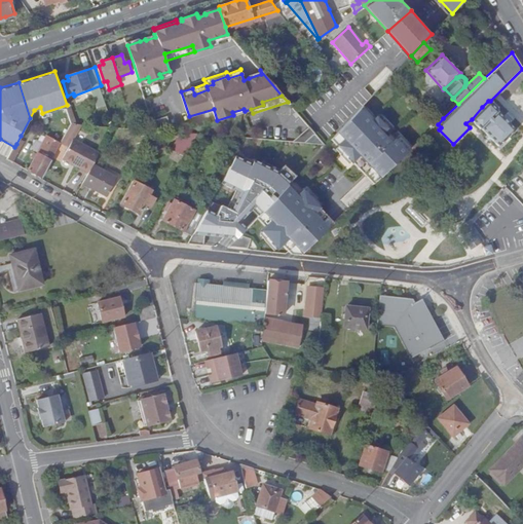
[(490,101),(488,101),(482,107),(472,119),(480,128),(482,126),(499,145),(516,129),(498,111),(499,109),(499,106),(493,100),(490,101)]
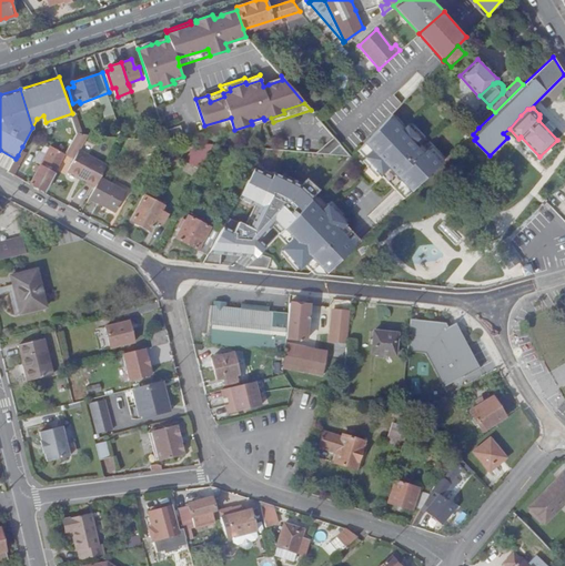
[(384,121),(390,115),(384,110),(377,114),(384,121)]
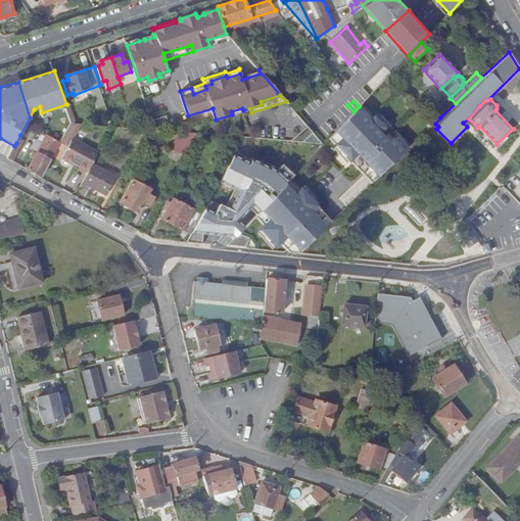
[(374,115),(363,102),(360,106),(371,119),(374,115)]
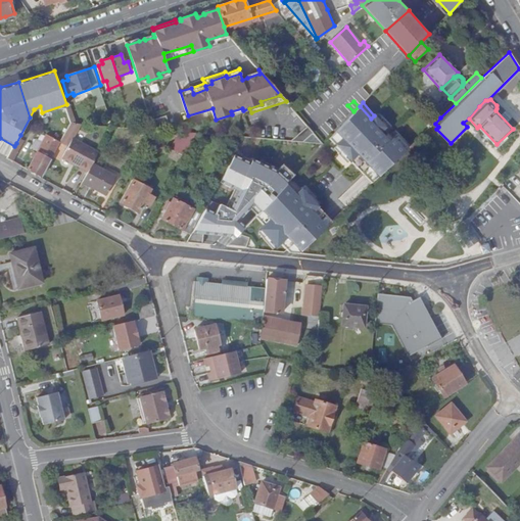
[(68,128),(72,129),(77,122),(72,105),(67,107),(68,110),(69,114),(72,121),(68,128)]
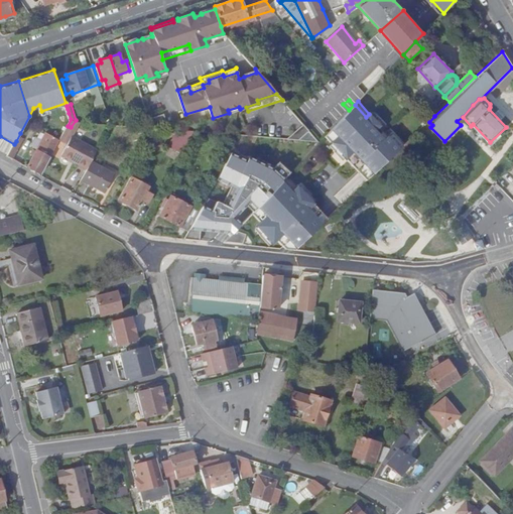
[(355,105),(333,129),(339,136),(333,142),(348,158),(354,152),(375,174),(400,150),(388,136),(385,139),(377,129),(382,125),(371,112),(366,117),(355,105)]
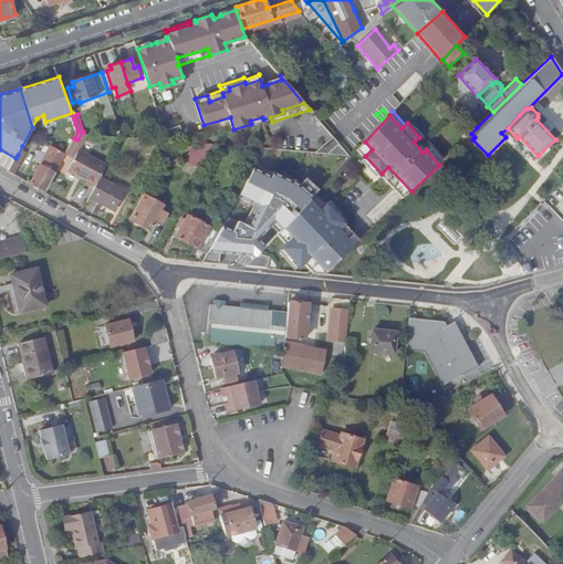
[(464,132),(468,136),(471,134),(477,127),(472,123),(464,132)]
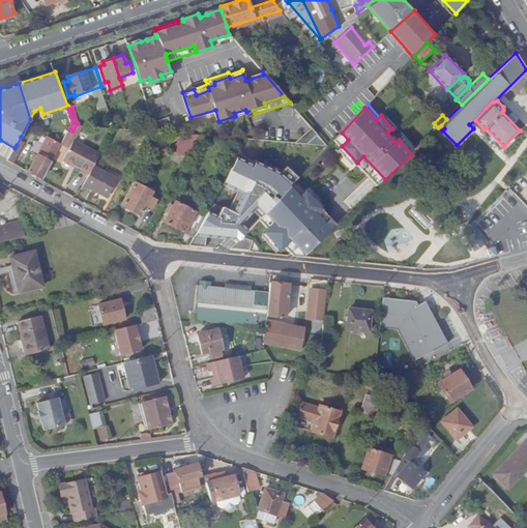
[(169,116),(153,121),(156,130),(174,133),(169,116)]
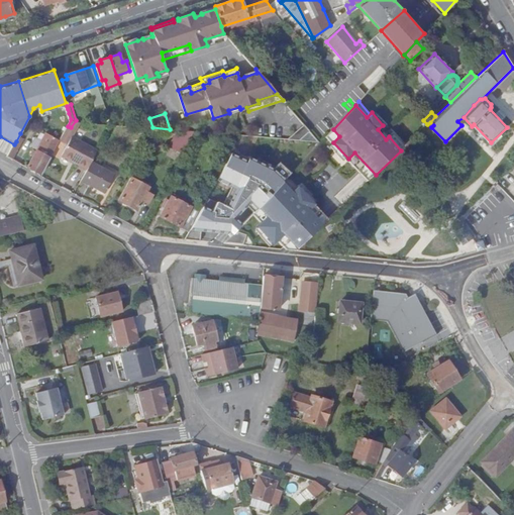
[(326,135),(333,142),(339,136),(333,129),(326,135)]
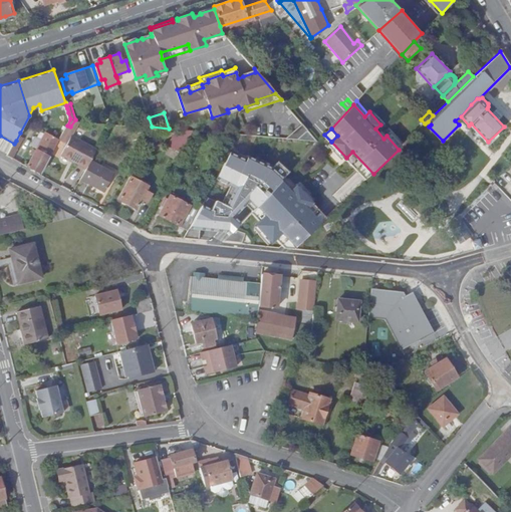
[(183,150),(193,131),(183,130),(174,146),(183,150)]
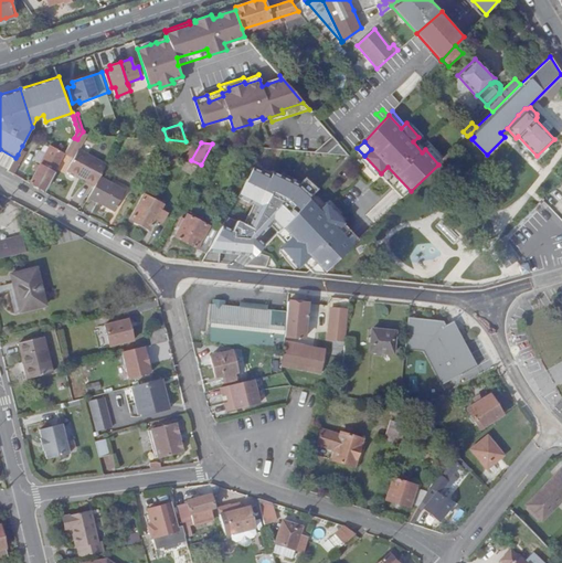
[(444,159),(431,145),(425,149),(438,165),(444,159)]
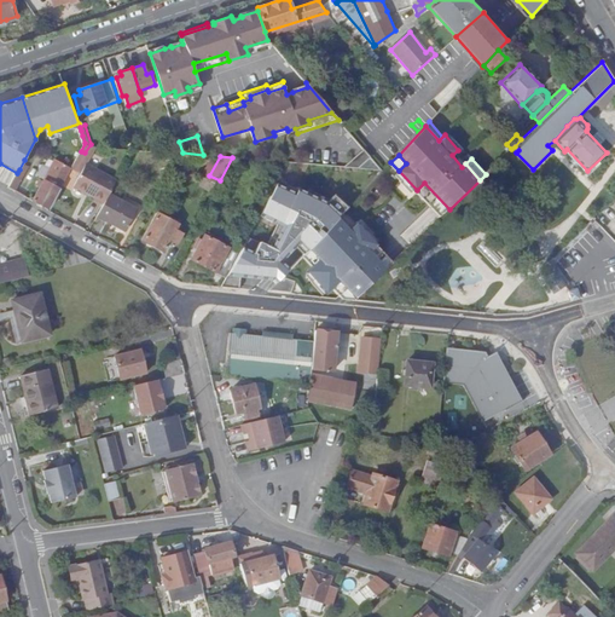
[(24,160),(19,169),(25,172),(30,163),(24,160)]
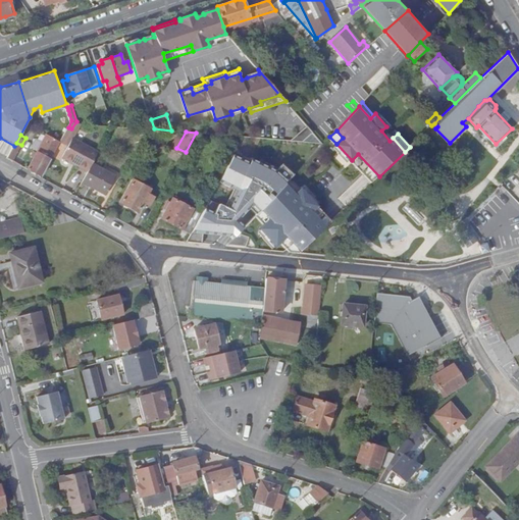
[(61,142),(48,135),(29,169),(42,176),(61,142)]
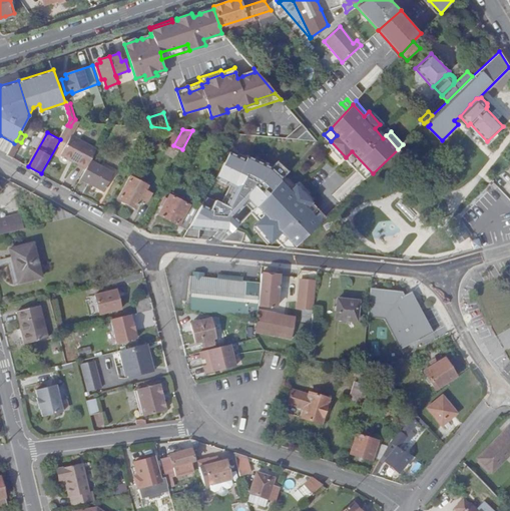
[(87,168),(91,160),(97,149),(73,135),(62,154),(87,168)]
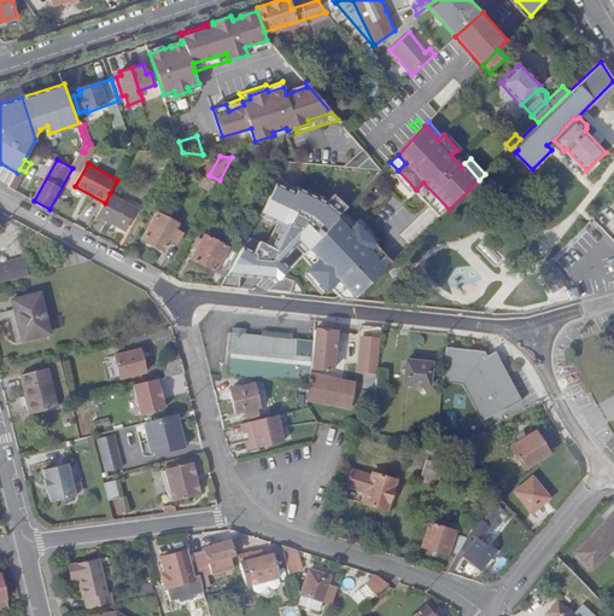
[(15,191),(25,172),(19,169),(17,173),(10,187),(15,191)]
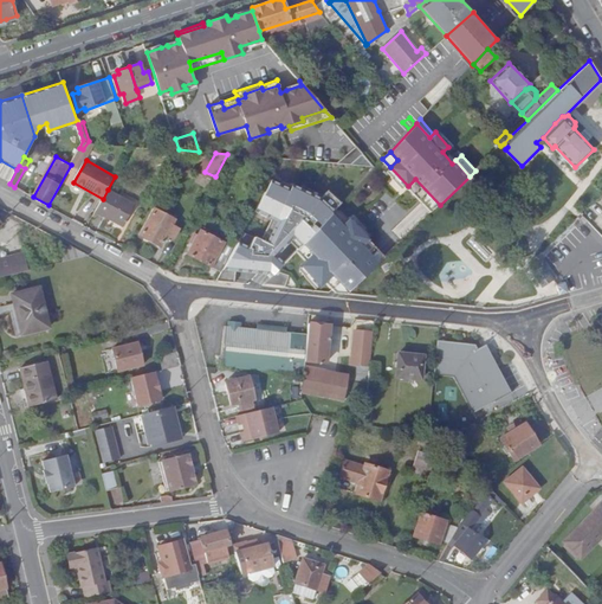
[(435,209),(440,205),(415,179),(408,186),(433,212),(435,209)]
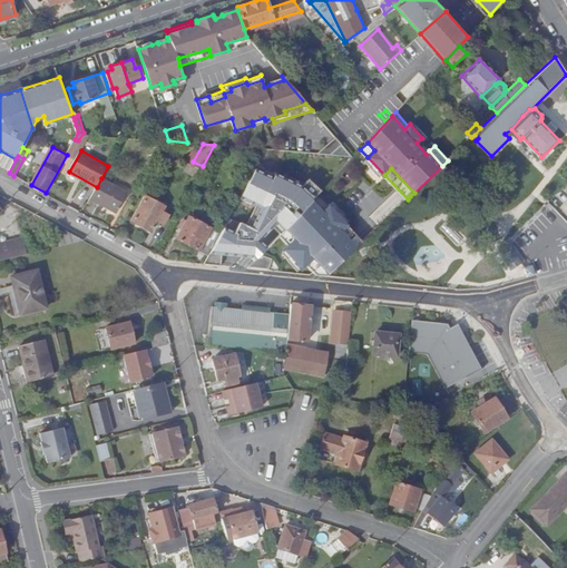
[(101,178),(97,187),(90,198),(116,213),(127,192),(101,178)]
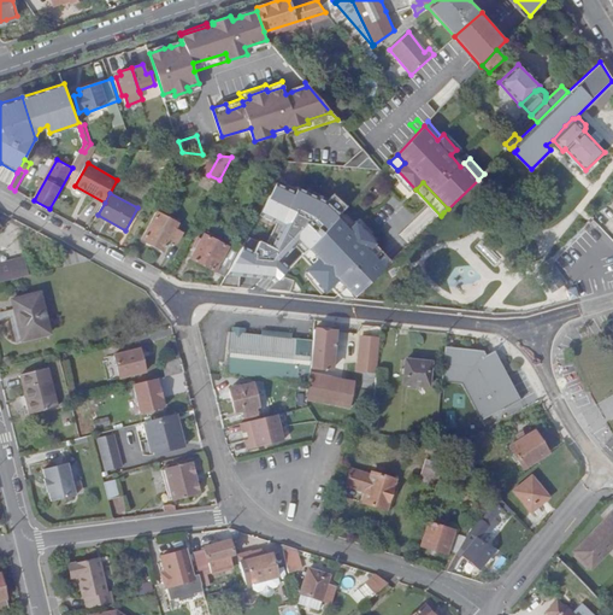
[(182,234),(176,230),(178,224),(158,212),(143,240),(164,252),(171,240),(176,244),(182,234)]
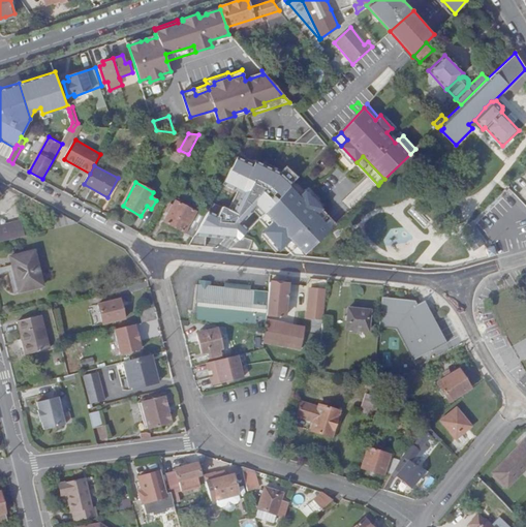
[(297,199),(302,193),(291,183),(286,189),(297,199)]
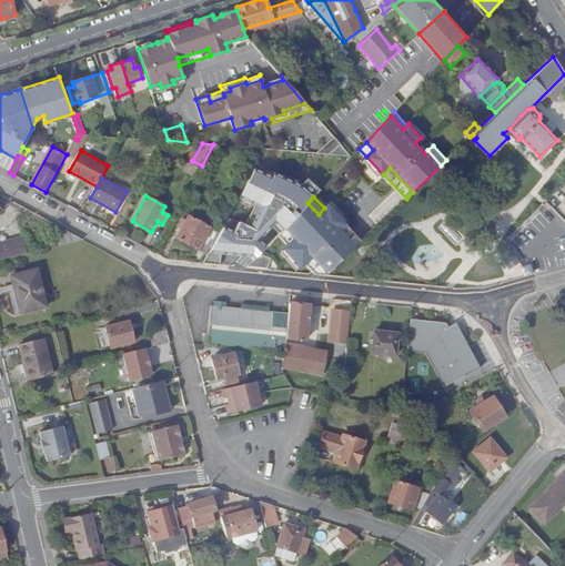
[(295,216),(285,226),(294,235),(290,241),(284,246),(303,266),(308,263),(314,256),(322,264),(315,271),(318,273),(329,274),(357,246),(349,238),(341,230),(347,223),(329,204),(324,208),(319,214),(308,203),(295,216)]
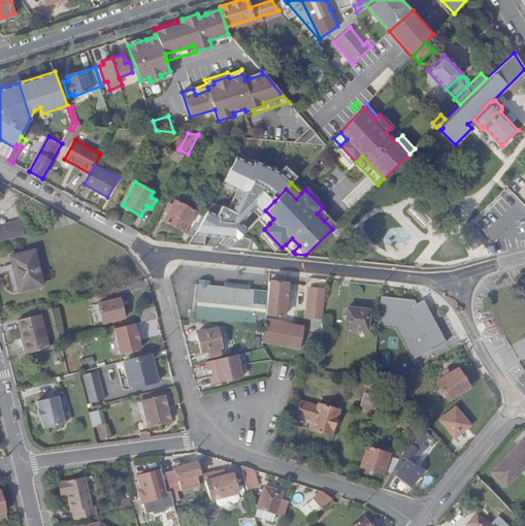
[(171,209),(165,221),(194,236),(205,214),(197,209),(196,210),(176,200),(174,204),(171,202),(168,207),(171,209)]
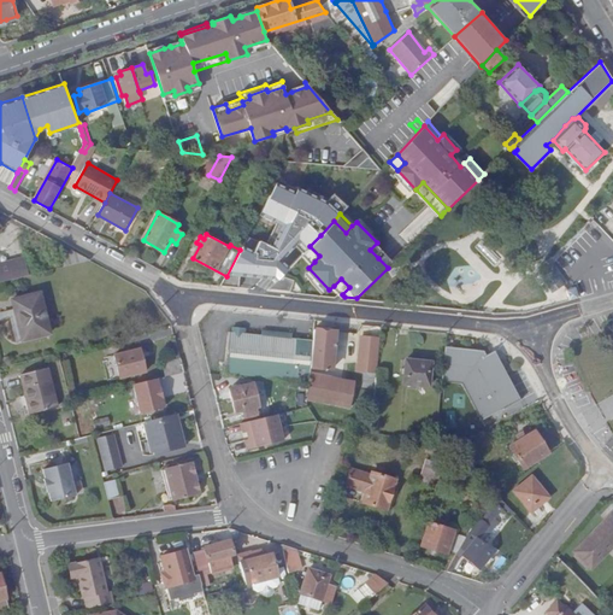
[(490,262),(496,256),(479,238),(472,244),(490,262)]
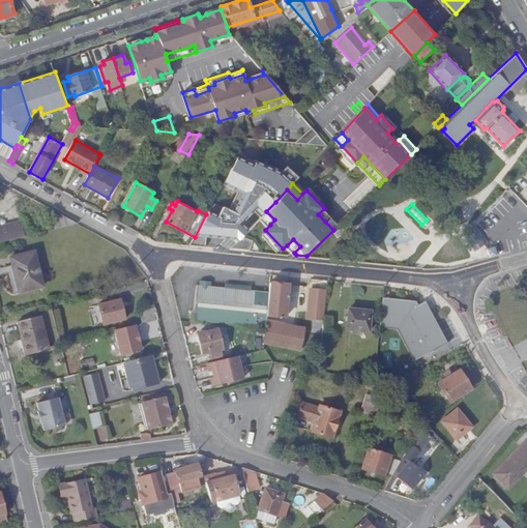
[(331,215),(324,208),(318,214),(325,222),(331,215)]
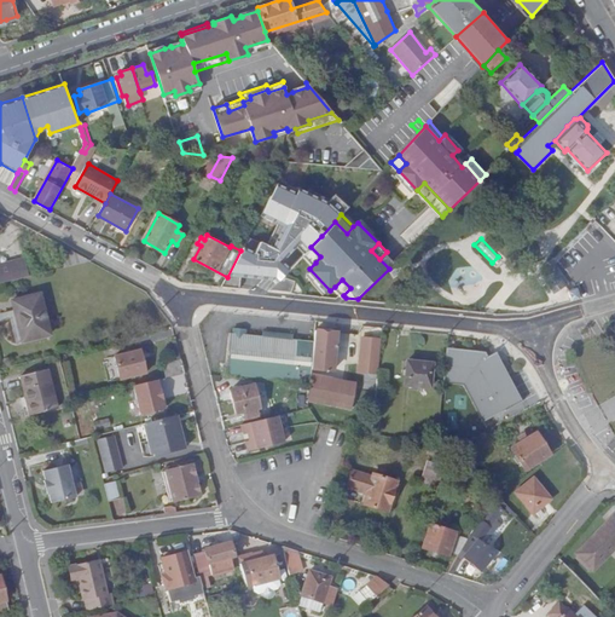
[(64,246),(61,254),(63,266),(90,260),(64,246)]
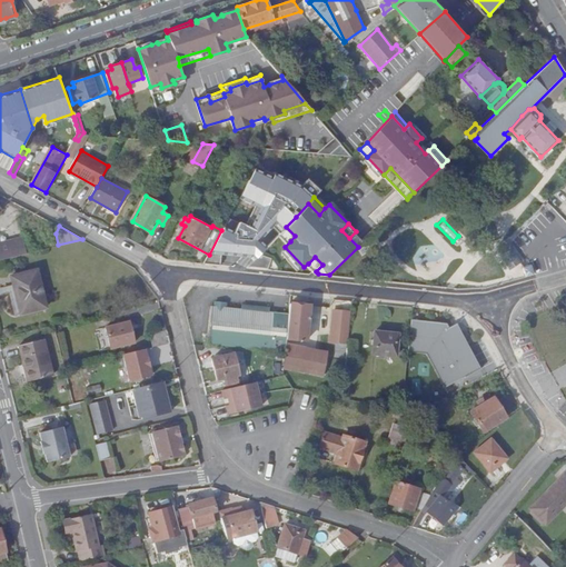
[(286,227),(280,232),(290,241),(295,236),(286,227)]
